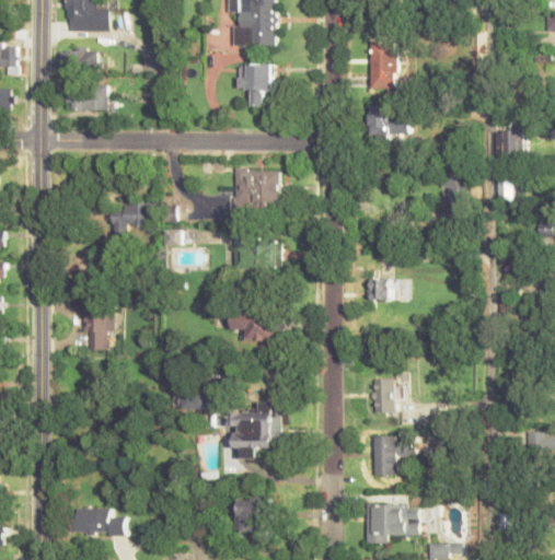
[(106,8),(94,8),(94,0),(64,0),(64,31),(106,31),(106,8)]
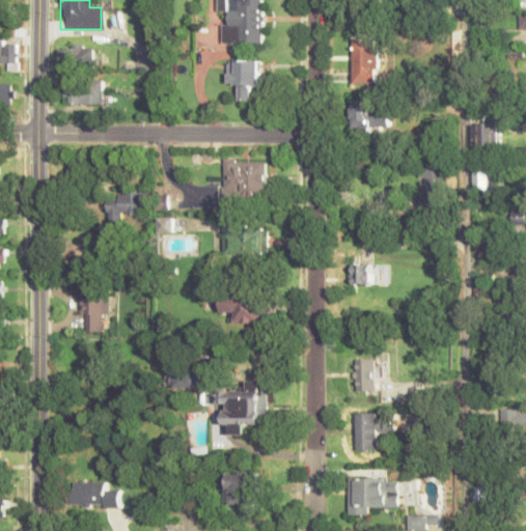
[(260,43),(259,0),(215,0),(216,12),(225,12),(225,24),(219,24),(219,44),(260,43)]
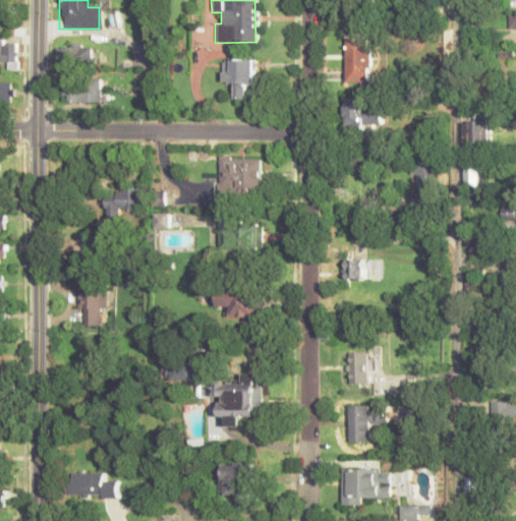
[(506,27),(515,27),(515,13),(506,14),(506,27)]
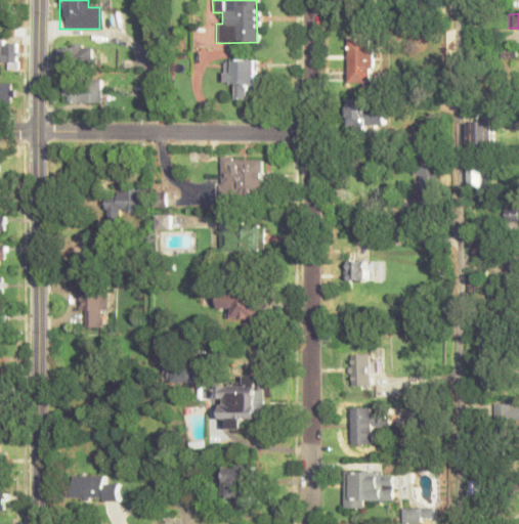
[(346,82),(371,82),(371,38),(346,38),(346,82)]
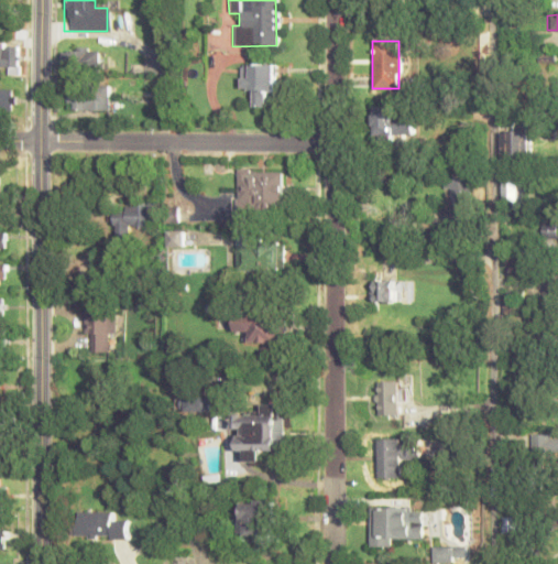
[(17,45),(0,44),(0,68),(4,68),(4,73),(17,73),(17,45)]
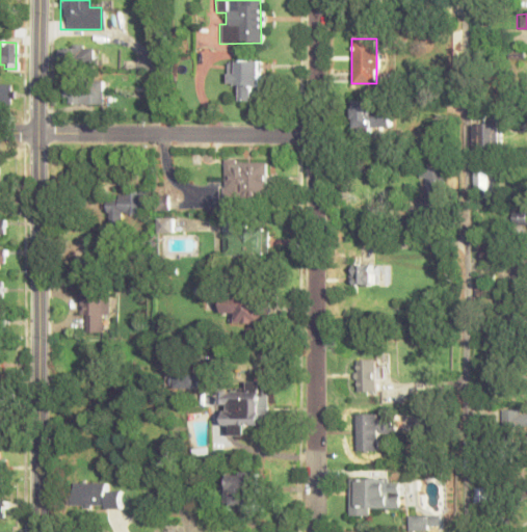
[(55,69),(89,69),(89,46),(55,46),(55,69)]
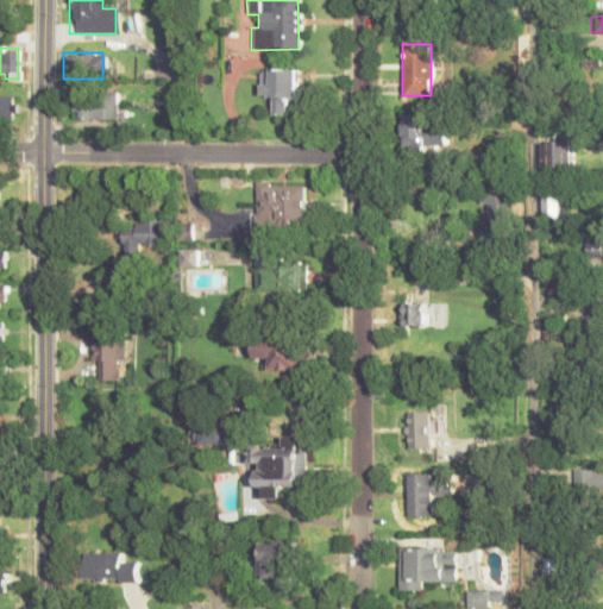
[(293,114),(293,68),(258,68),(258,98),(271,98),(271,114),(293,114)]
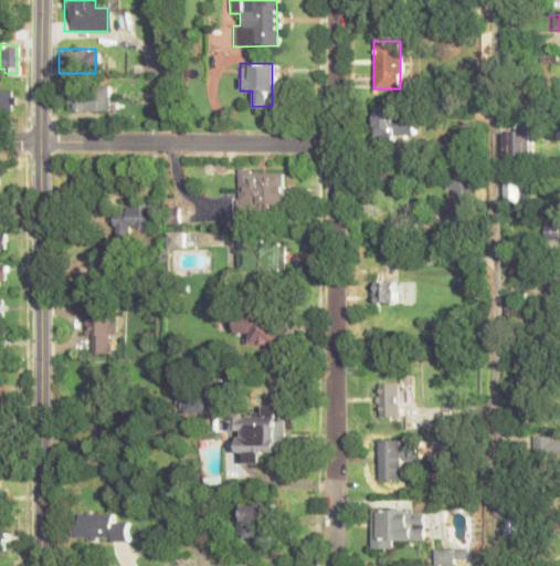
[(0,109),(12,109),(12,90),(0,90),(0,109)]
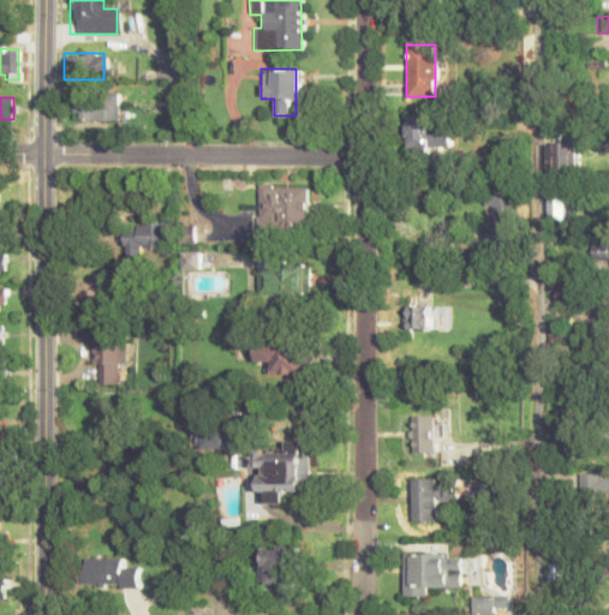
[(114,97),(73,97),(73,119),(114,119),(114,97)]
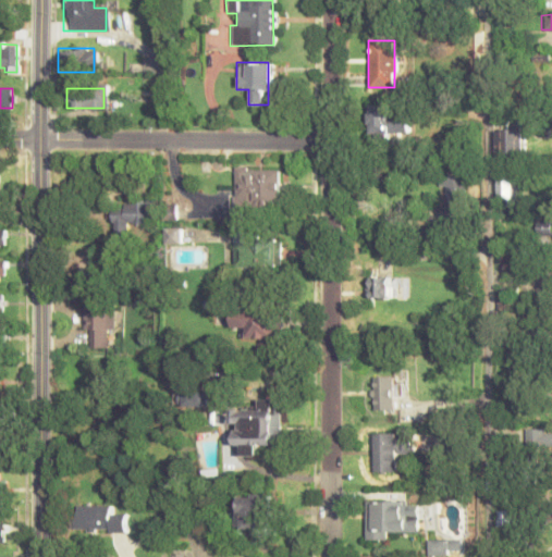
[(395,113),(395,104),(367,104),(366,133),(406,134),(407,114),(395,113)]
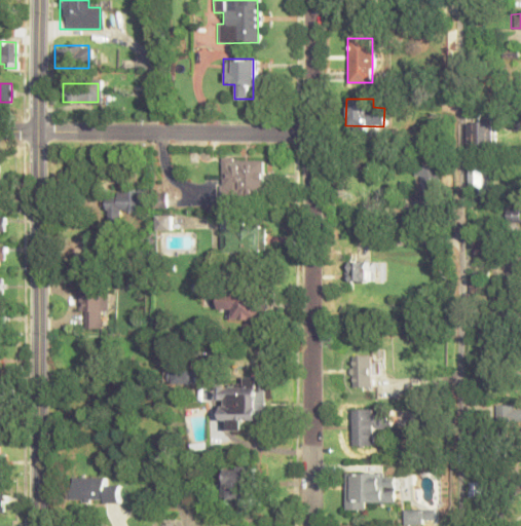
[(489,115),(478,115),(478,121),(463,121),(463,146),(489,146),(489,115)]
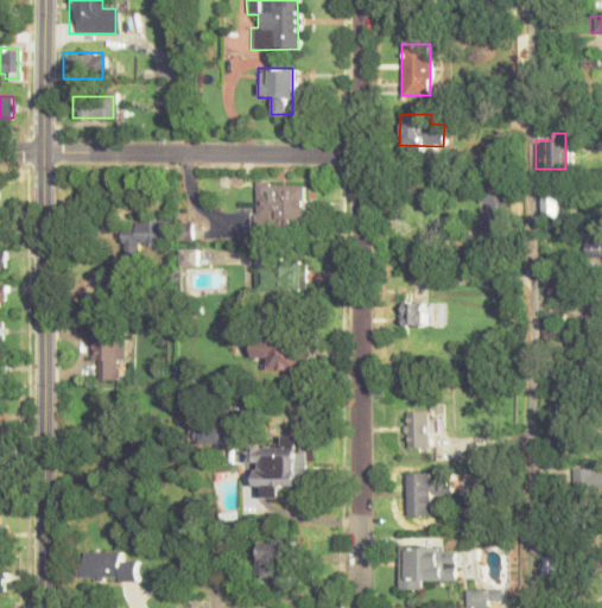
[(404,189),(424,192),(428,173),(407,170),(404,189)]
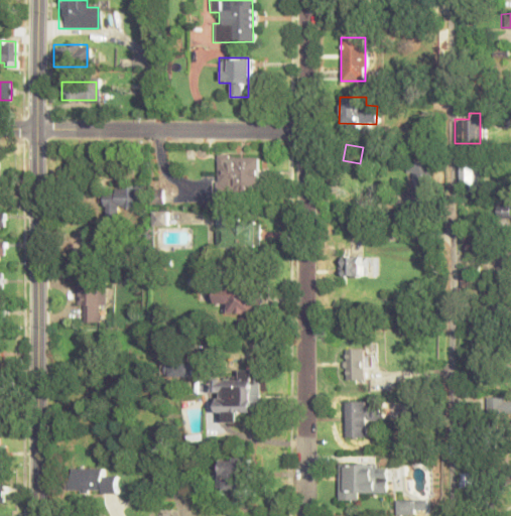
[(256,194),(256,155),(213,155),(213,203),(224,203),(225,192),(256,194)]
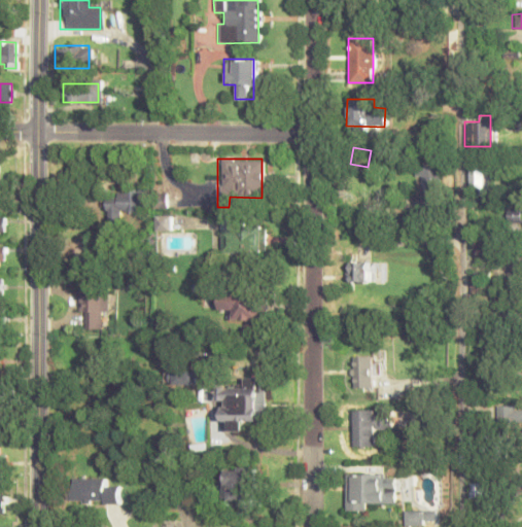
[(437,203),(436,166),(413,166),(414,204),(437,203)]
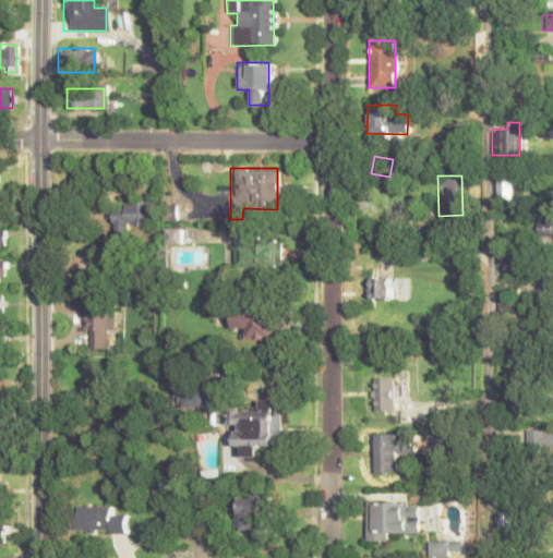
[(507,177),(493,177),(493,199),(507,199),(507,177)]
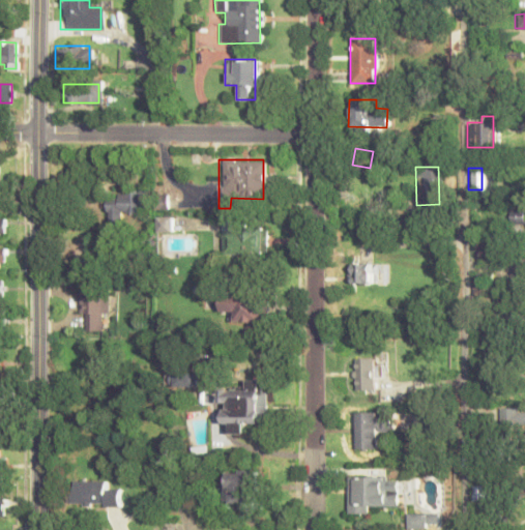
[(104,192),(104,223),(116,223),(116,213),(137,213),(137,192),(104,192)]
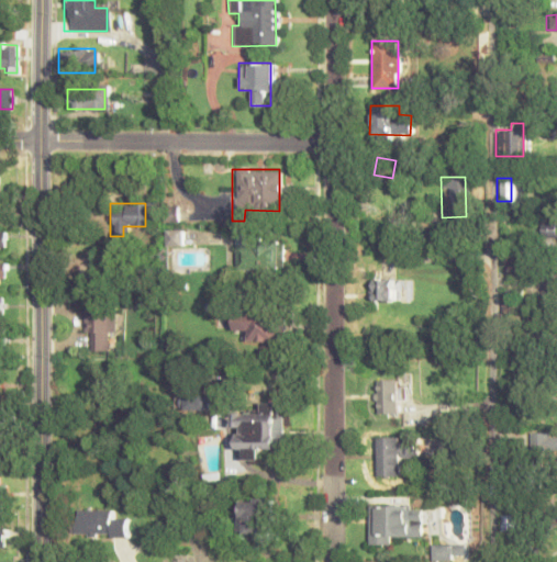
[(556,245),(556,232),(556,222),(535,222),(536,246),(556,245)]
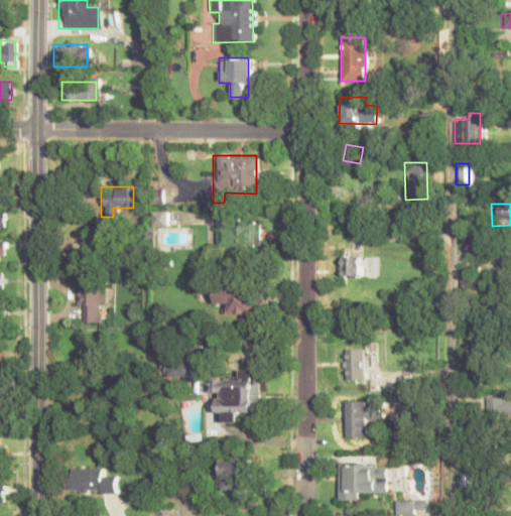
[(212,247),(256,248),(256,218),(213,217),(212,247)]
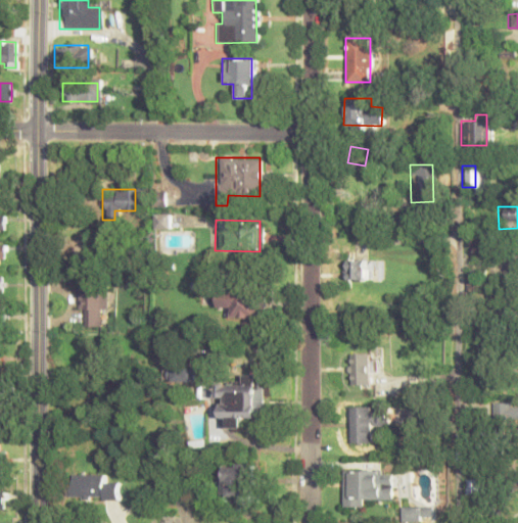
[(367,259),(344,259),(344,279),(367,279),(367,259)]
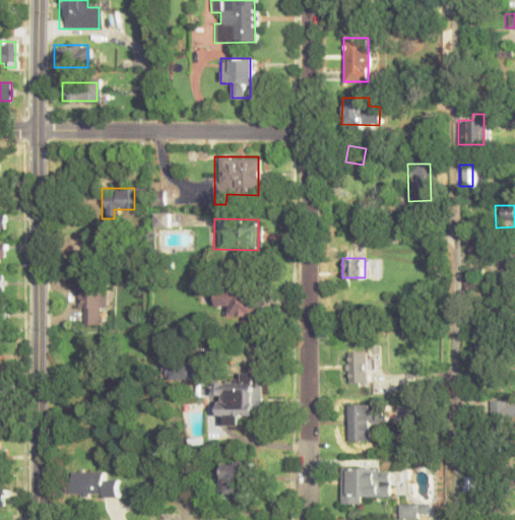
[(99,324),(99,279),(75,279),(75,324),(99,324)]
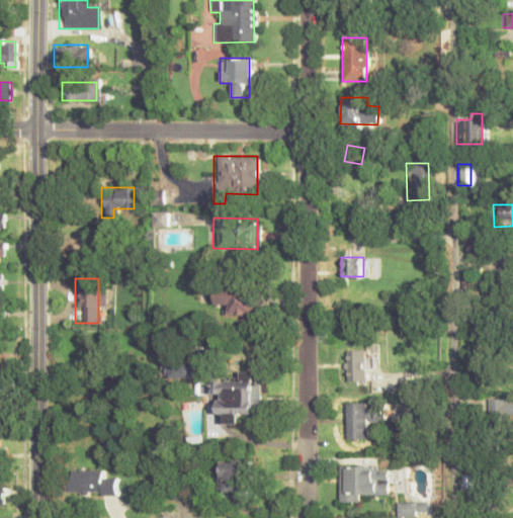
[(212,304),(226,305),(226,315),(254,316),(254,287),(214,286),(212,304)]
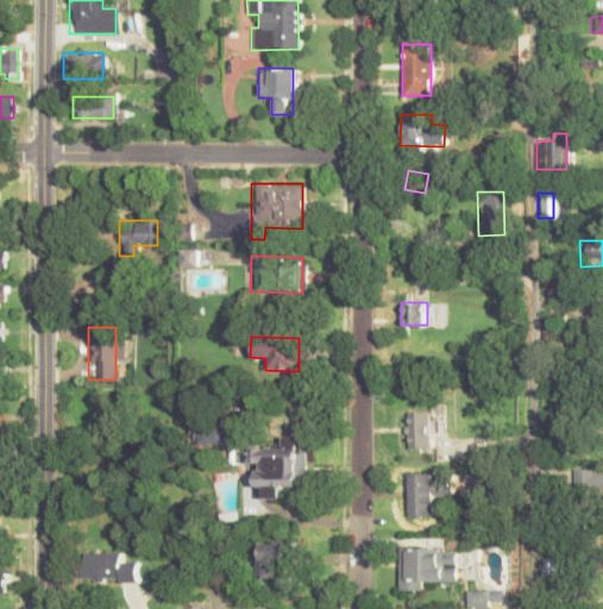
[(428,412),(403,412),(404,449),(426,449),(426,432),(428,432),(428,412)]
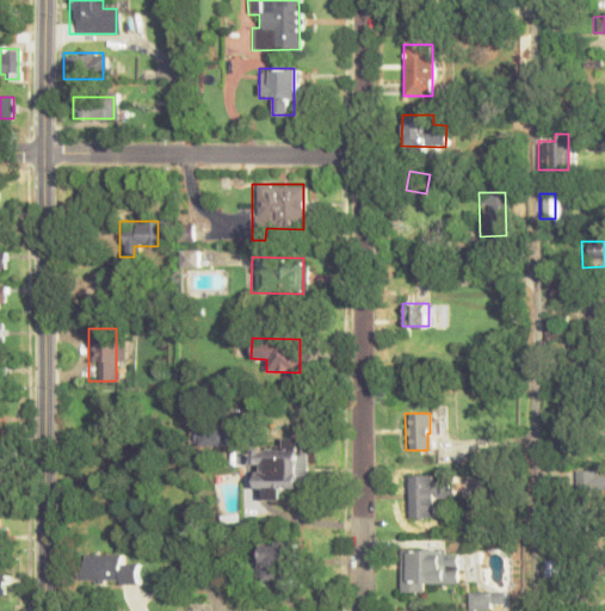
[(189,427),(189,446),(224,446),(224,427),(189,427)]
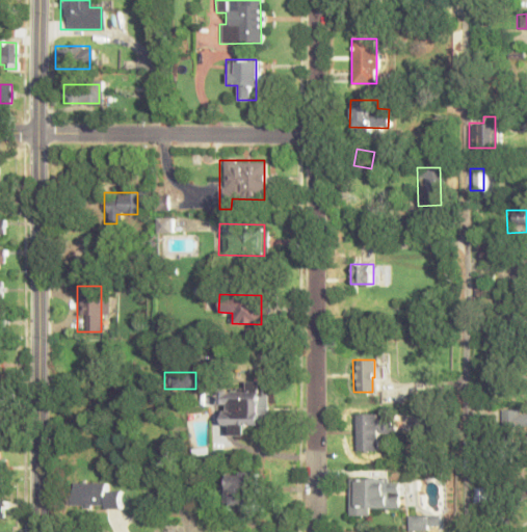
[(244,425),(266,425),(265,381),(245,381),(245,390),(217,390),(217,404),(221,404),(221,425),(229,425),(229,435),(244,435),(244,425)]
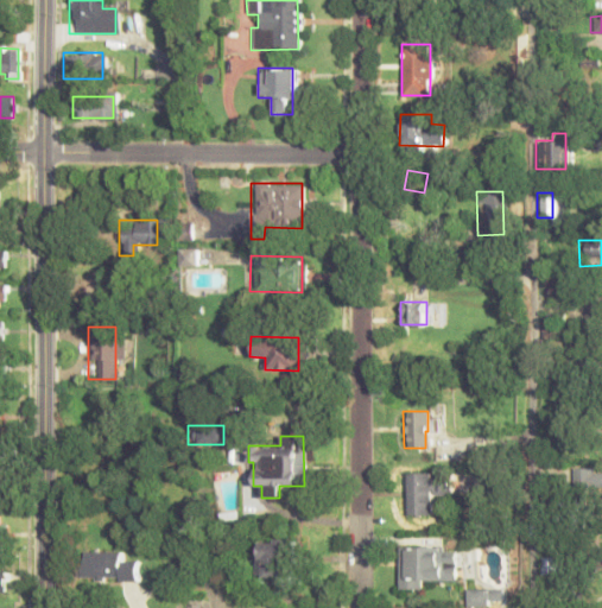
[(601,469),(569,469),(569,488),(601,487),(601,469)]
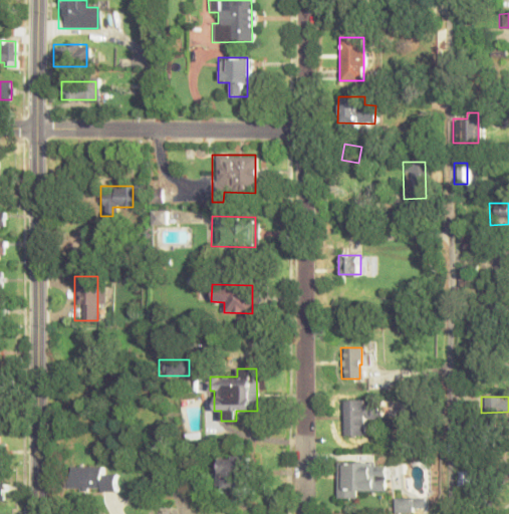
[(378,399),(341,399),(341,435),(363,435),(363,419),(378,419),(378,399)]
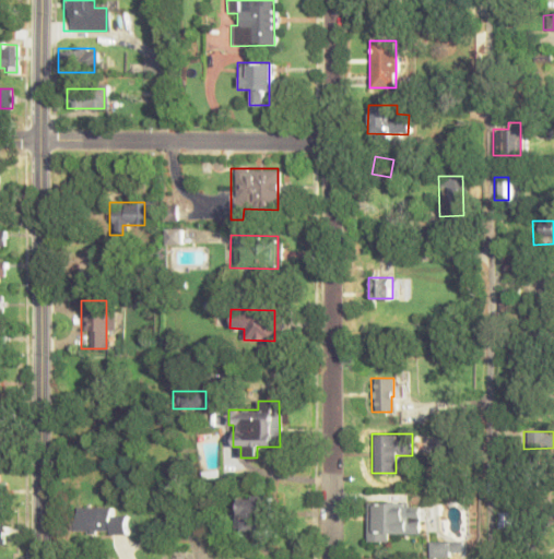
[(238,531),(264,531),(264,498),(238,498),(238,531)]
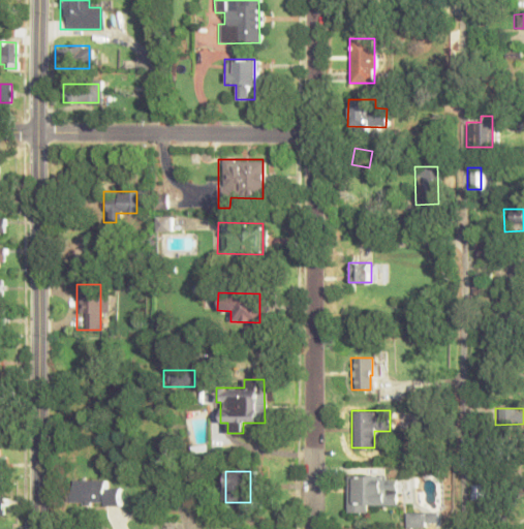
[(345,476),(345,512),(367,512),(367,503),(392,503),(392,476),(345,476)]
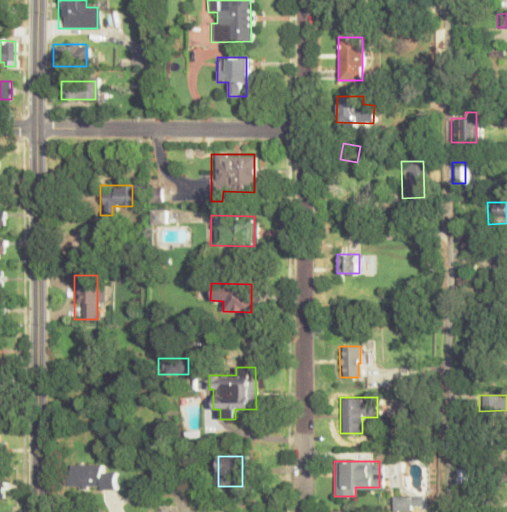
[(112,489),(112,473),(99,473),(99,465),(63,465),(62,489),(112,489)]
